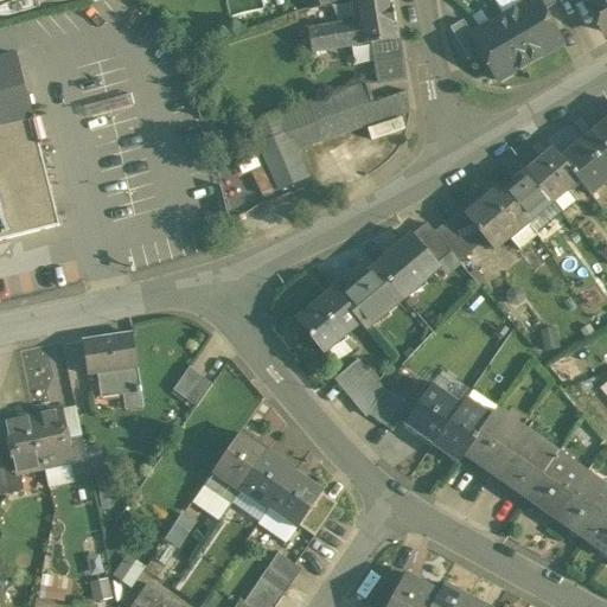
[(306,0),(310,10),(347,0),(306,0)]
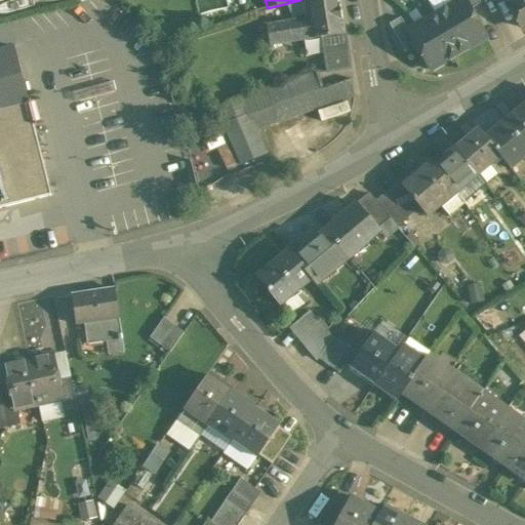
[(307,0),(310,18),(267,26),(270,46),(322,38),(345,34),(339,0),(307,0)]
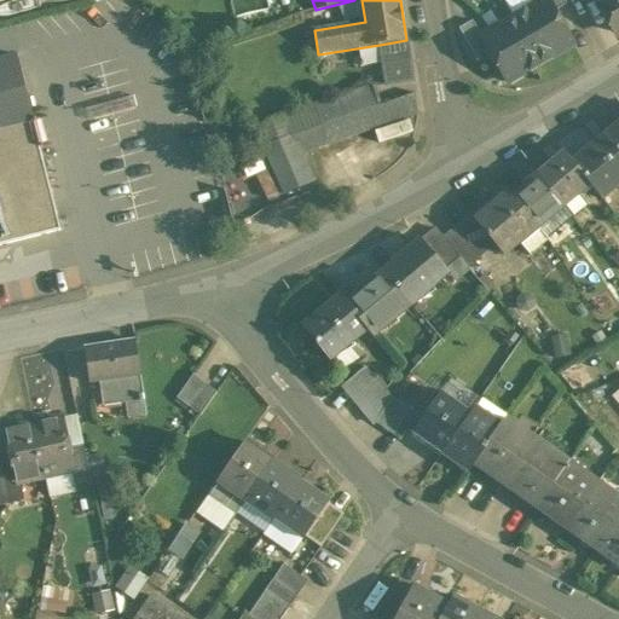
[(542,0),(514,17),(541,64),(573,45),(554,12),(547,0),(542,0)]
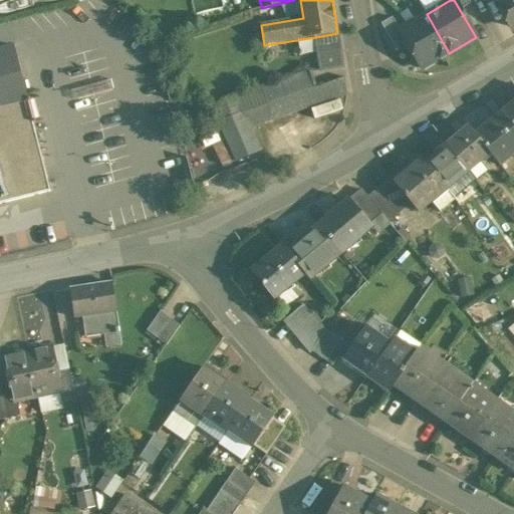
[(471,3),(469,0),(454,0),(460,10),(471,3)]
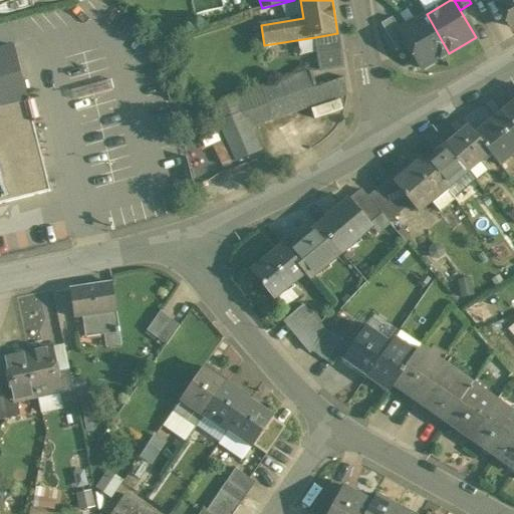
[(513,0),(495,0),(511,27),(513,25),(513,0)]
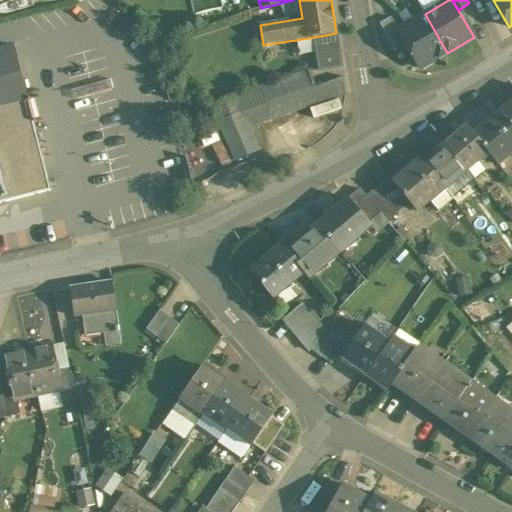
[(447,53),(425,14),(398,30),(405,42),(421,69),(447,53)]
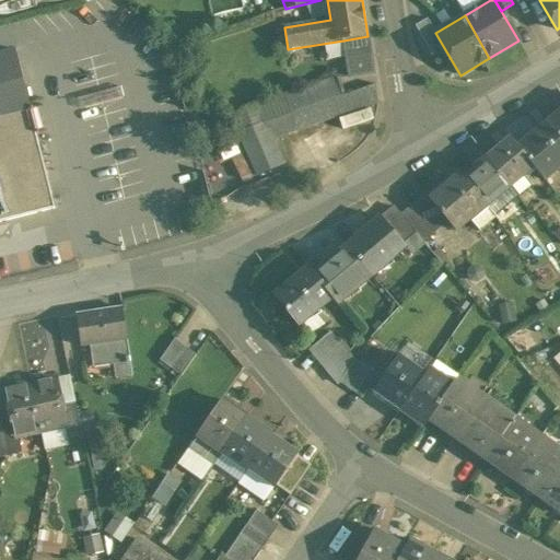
[(435,33),(428,19),(416,26),(431,53),(443,46),(435,33)]
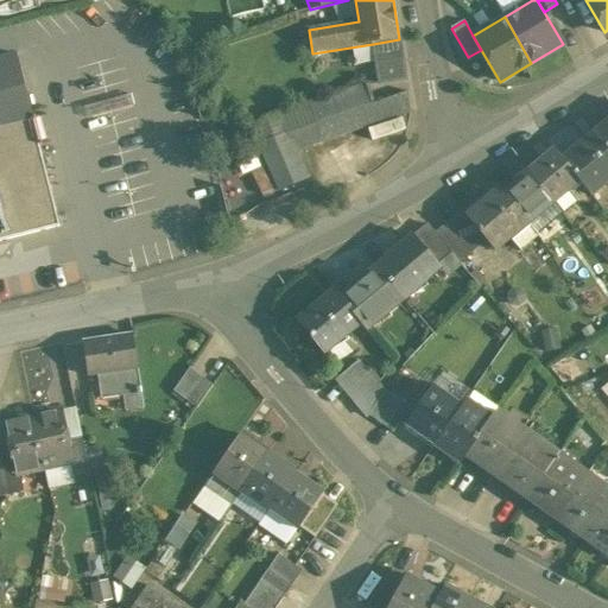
[(399,39),(373,44),(380,83),(406,80),(399,39)]
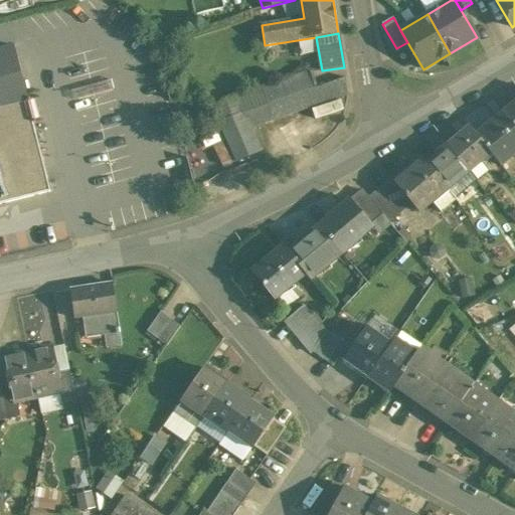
[(0,204),(4,204),(0,188),(0,109),(28,102),(14,46),(0,49),(0,204)]
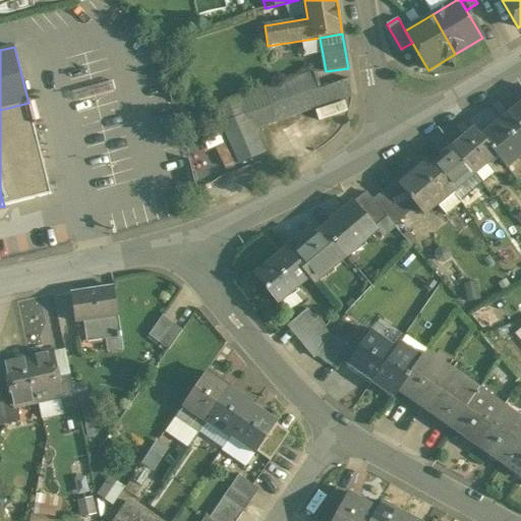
[(314,72),(266,90),(271,106),(320,89),(314,72)]
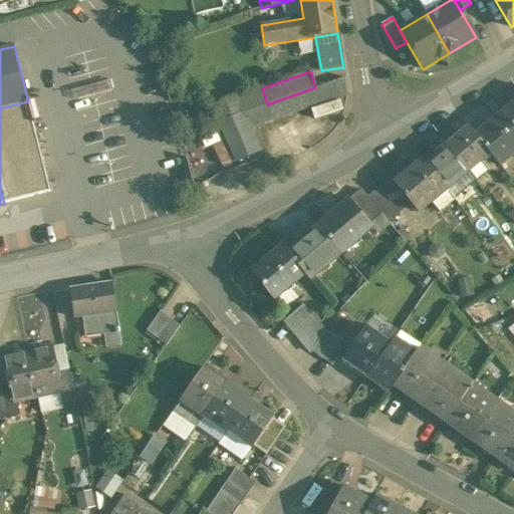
[(315,87),(267,104),(273,119),(347,93),(345,77),(315,87)]
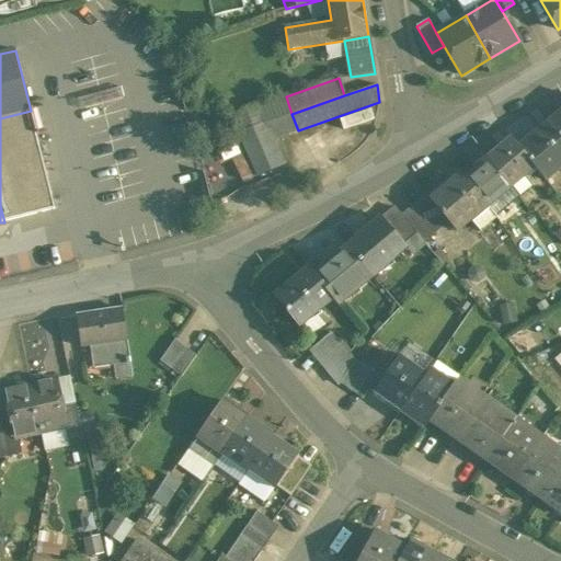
[(286,96),(259,105),(265,123),(266,123),(292,114),(286,96)]
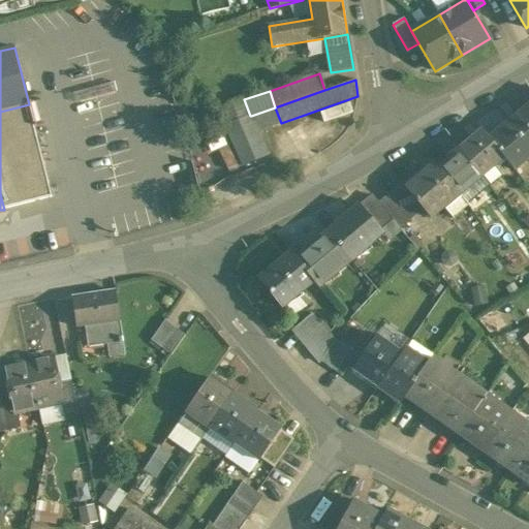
[(53,197),(29,104),(0,112),(0,193),(4,210),(53,197)]
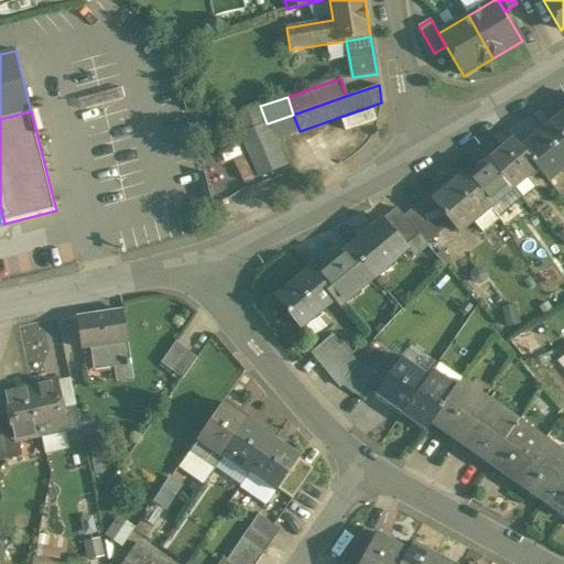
[(563,112),(552,123),(563,138),(563,112)]
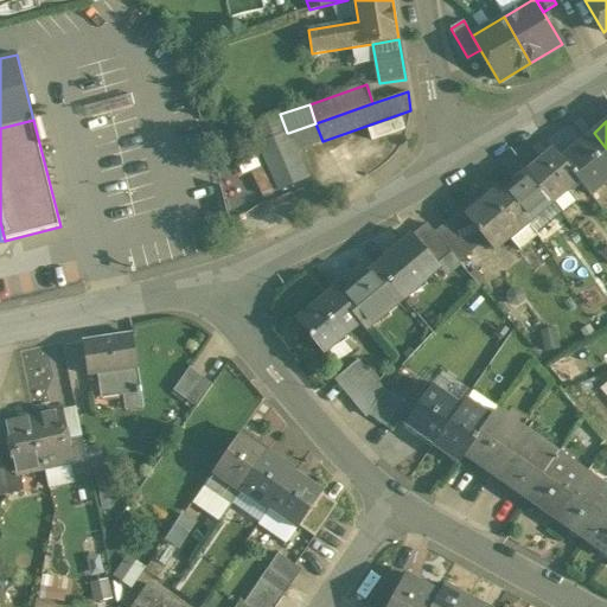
[(315,123),(288,133),(296,152),(323,141),(315,123)]
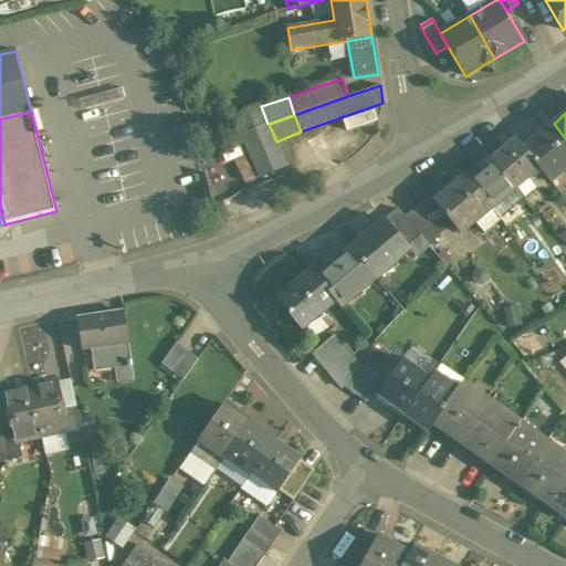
[(268,124),(241,134),(260,178),(286,166),(276,142),(269,124),(268,124)]
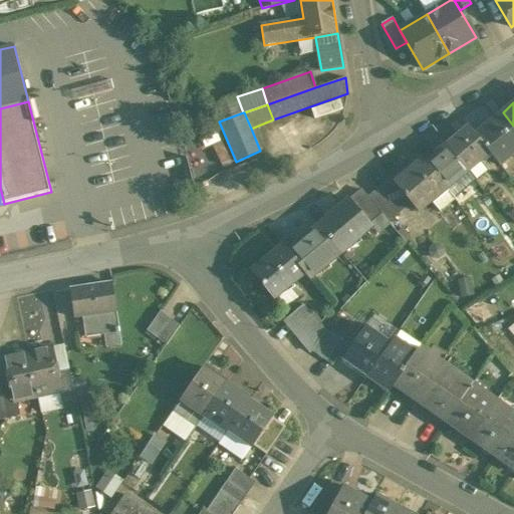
[(476,135),(475,135),(490,153),(500,165),(513,154),(510,150),(513,147),(513,125),(503,112),(476,135)]
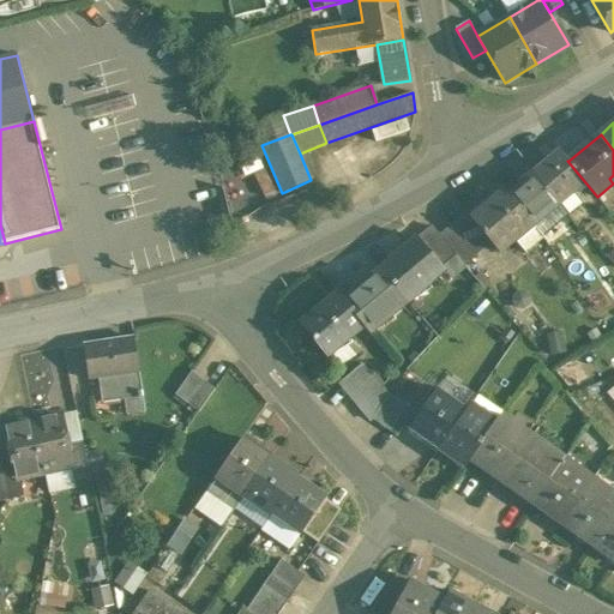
[(560,151),(534,174),(560,204),(575,192),(585,182),(567,161),(569,161),(560,151)]
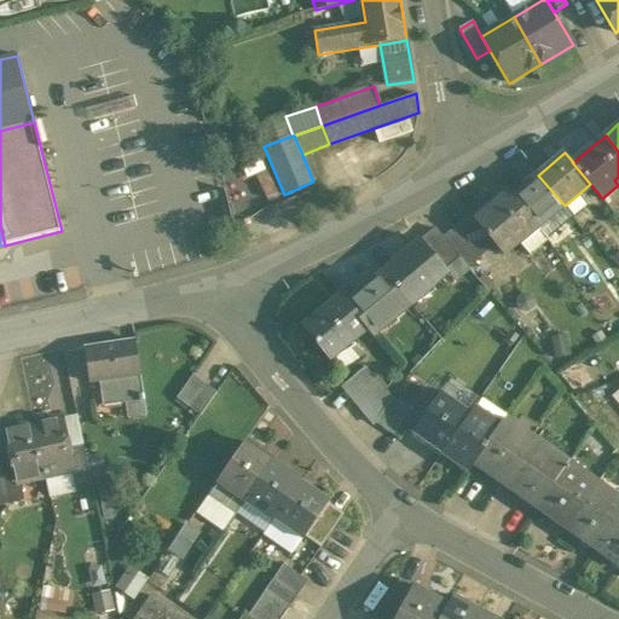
[(565,206),(538,175),(513,196),(538,227),(565,206)]
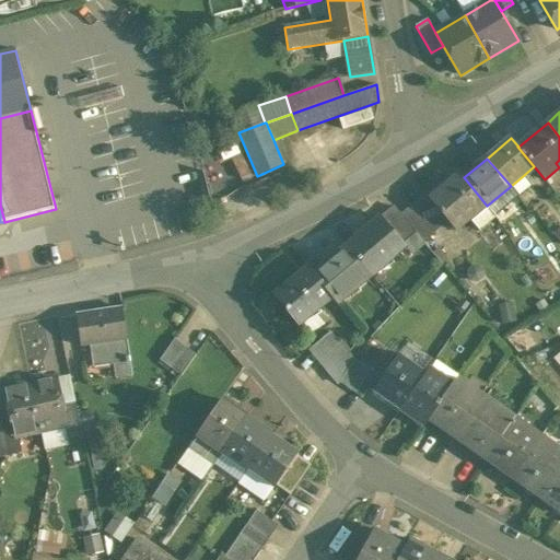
[(461,173),(430,198),(456,231),(470,219),(487,206),(464,177),(461,173)]
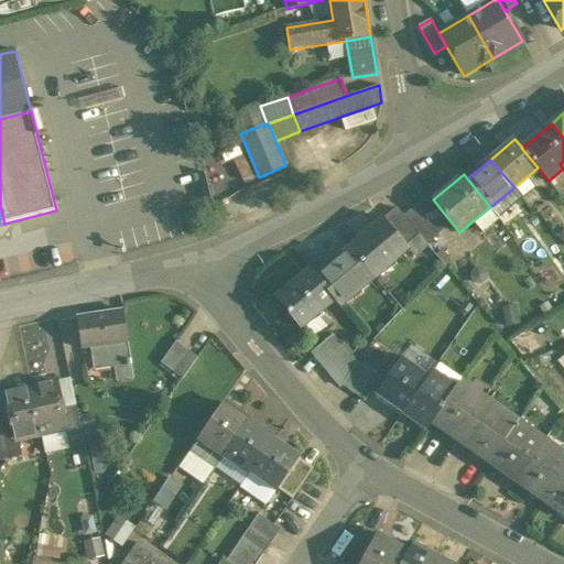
[(528,176),(514,187),(523,199),(538,188),(528,176)]
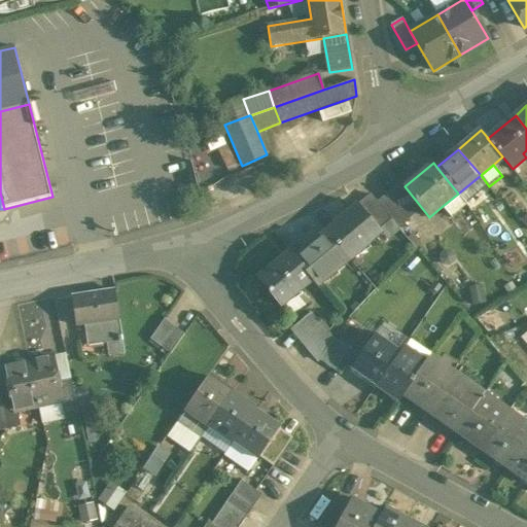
[(466,203),(489,186),(481,175),(458,194),(466,203)]
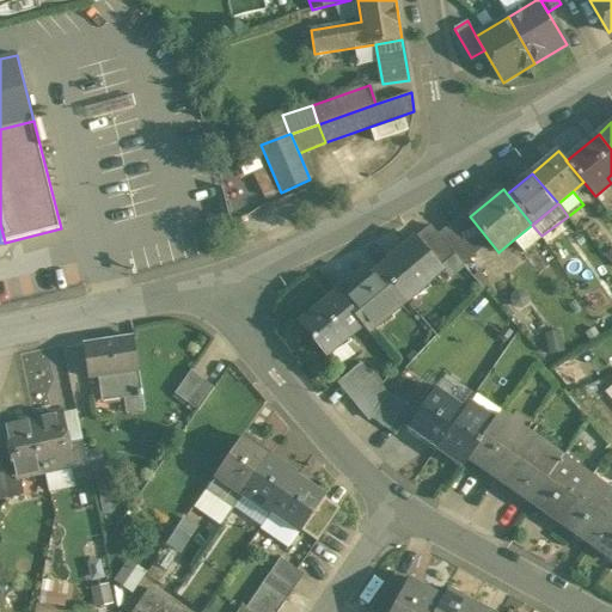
[(440,236),(440,237),(456,255),(463,264),(485,244),(463,216),(440,236)]
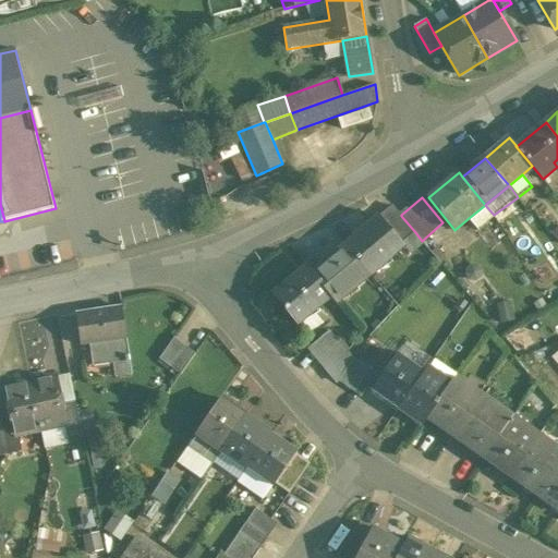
[(495,216),(494,215),(485,205),(469,218),(478,229),(495,216)]
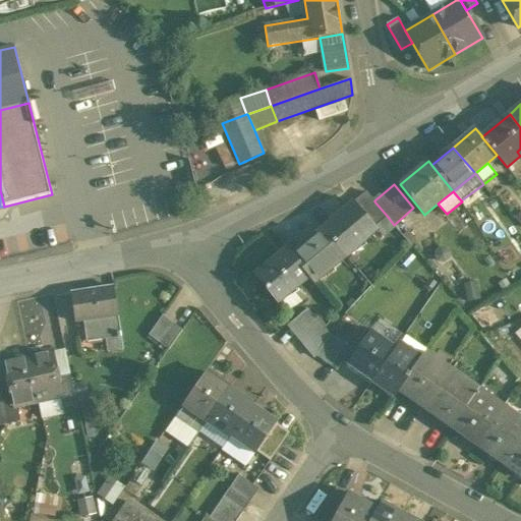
[(388,217),(374,201),(374,200),(368,192),(358,200),(378,225),(388,217)]
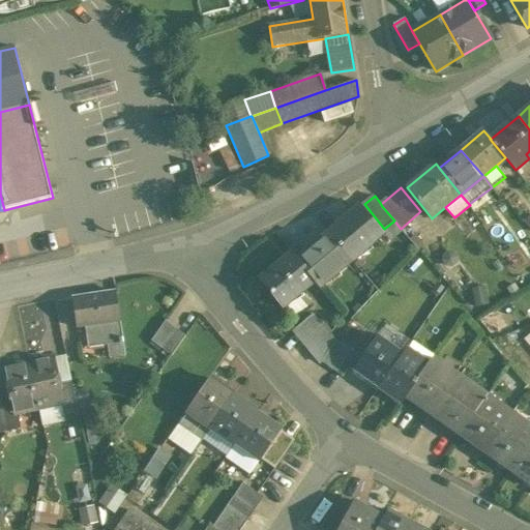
[(360,205),(328,233),(351,260),(352,259),(369,244),(370,246),(384,234),(381,231),(384,229),(364,204),(361,207),(360,205)]
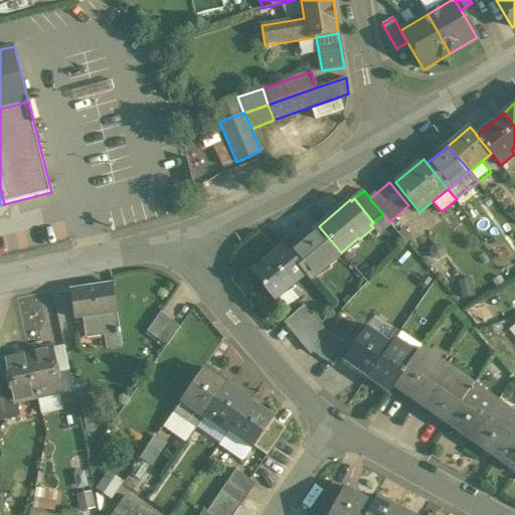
[(289,251),(288,251),(307,274),(306,274),(311,281),(313,280),(311,278),(327,264),(329,266),(343,253),(342,251),(341,252),(319,226),(289,251)]
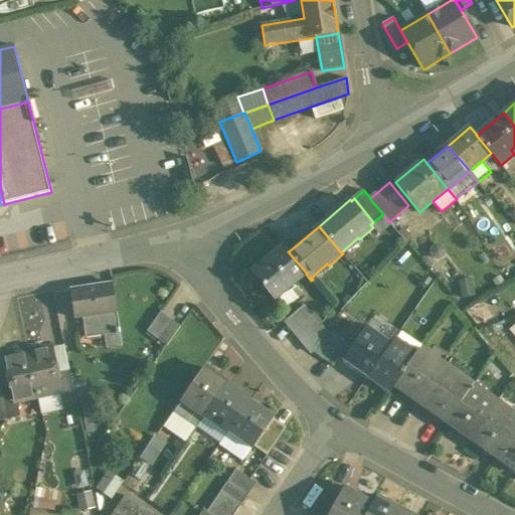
[(307,274),(288,251),(289,251),(284,245),(251,272),(274,299),(279,294),(291,284),(293,286),(306,274),(307,274)]
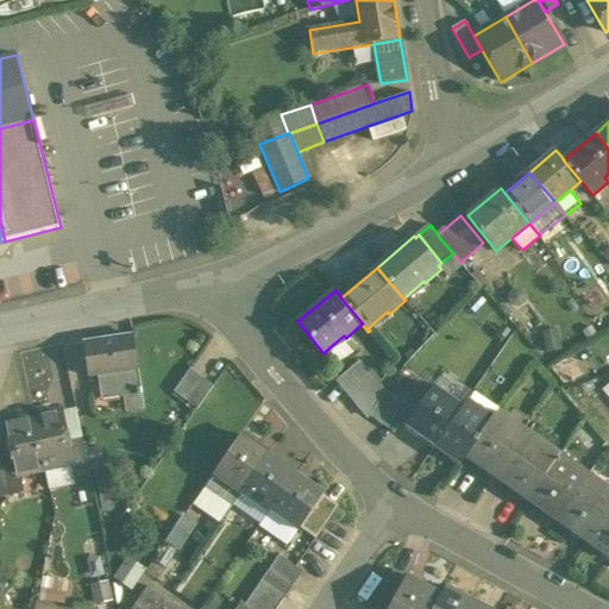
[(133,336),(83,343),(88,377),(98,375),(138,369),(133,336)]
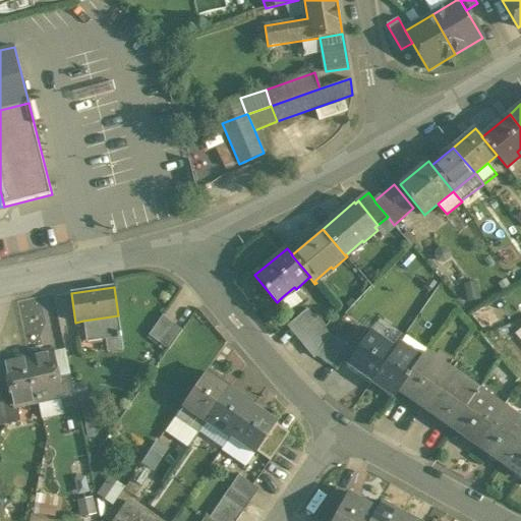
[(294,287),(282,297),(293,308),(304,299),(296,289),(294,287)]
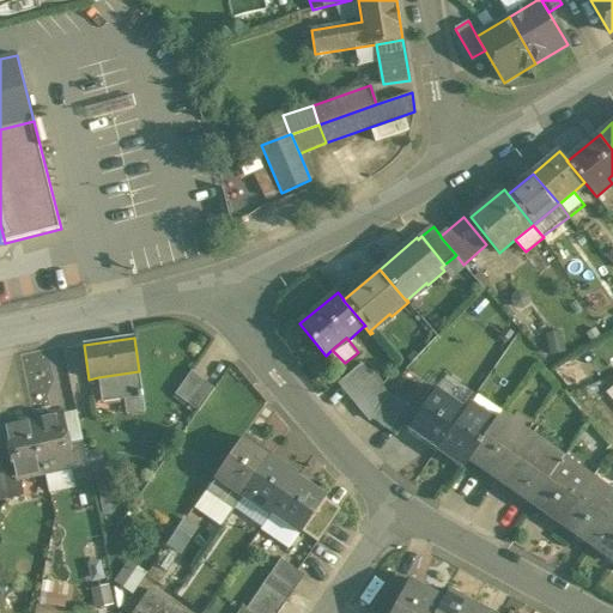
[(570,387),(598,377),(589,354),(562,364),(570,387)]
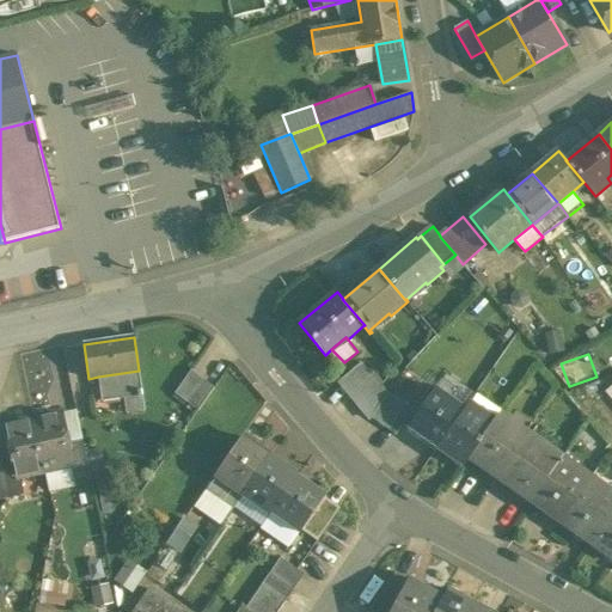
[(361,363),(340,381),(349,393),(371,374),(361,363)]
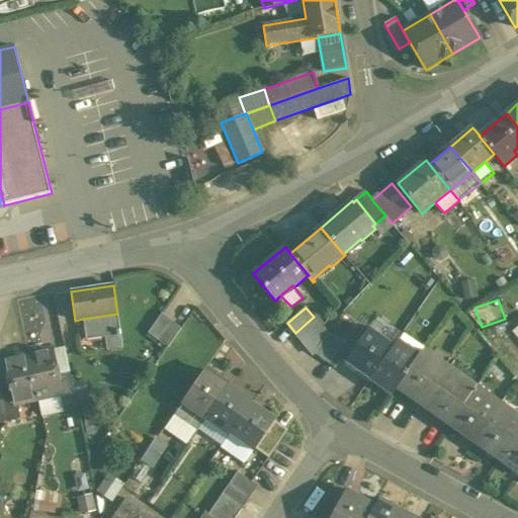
[(117,314),(83,319),(85,328),(100,338),(121,335),(117,314)]
